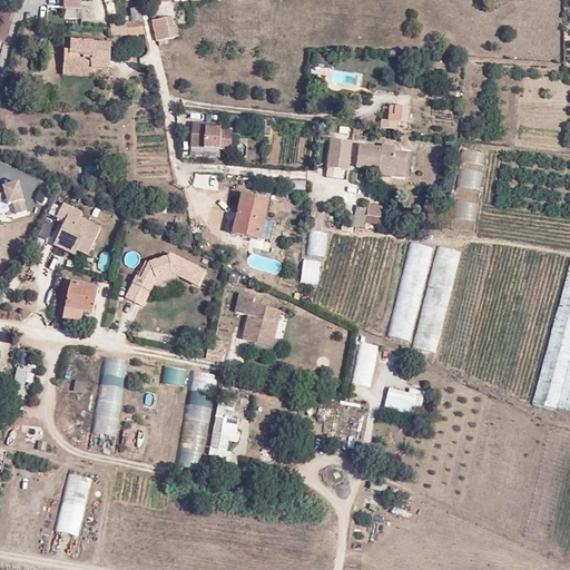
[(10,11),(0,8),(0,40),(3,41),(10,11)]
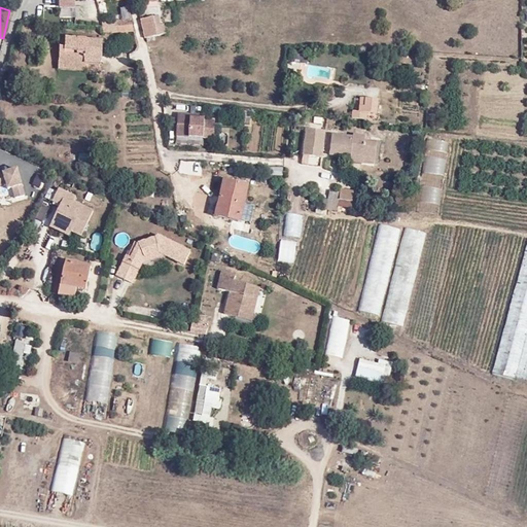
[(51,14),(51,7),(43,7),(42,19),(46,19),(46,14),(51,14)]
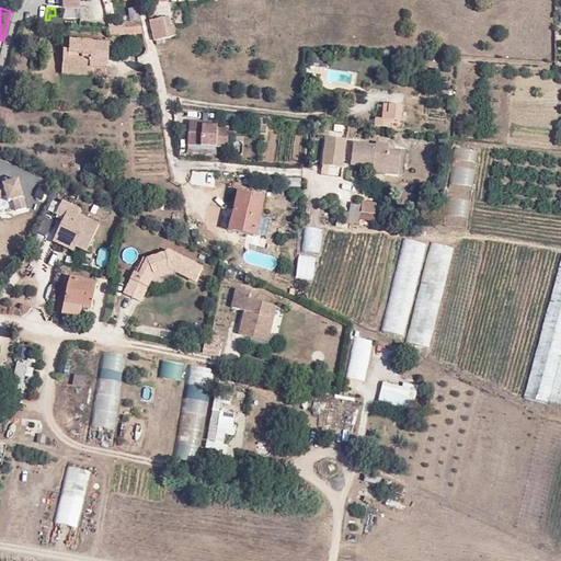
[(64,8),(63,18),(79,18),(79,9),(64,8)]
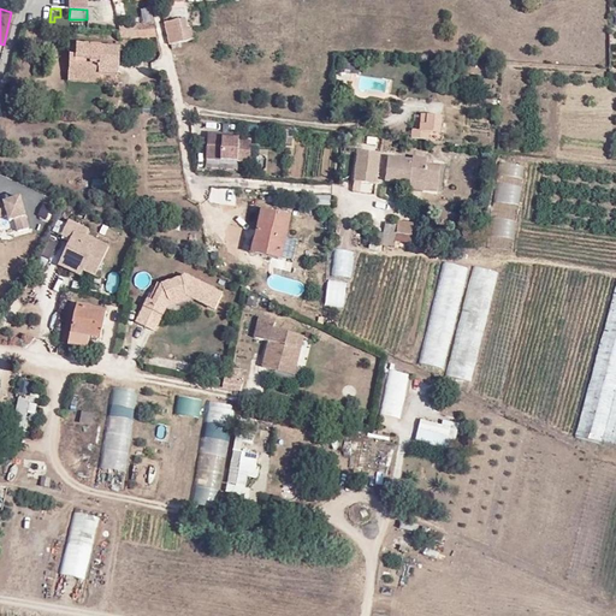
[(150,10),(142,11),(144,23),(153,22),(150,10)]
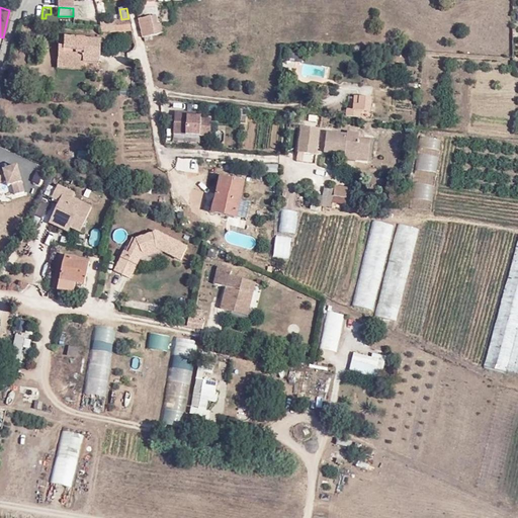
[(157,25),(155,16),(138,19),(141,37),(162,33),(160,24),(157,25)]
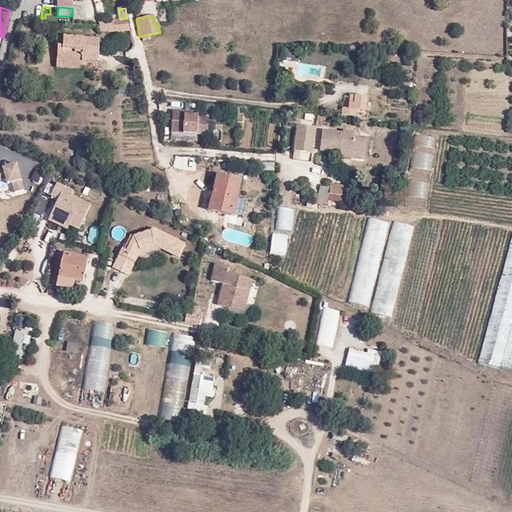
[(131,31),(129,23),(128,24),(114,25),(111,25),(100,26),(100,32),(131,31)]
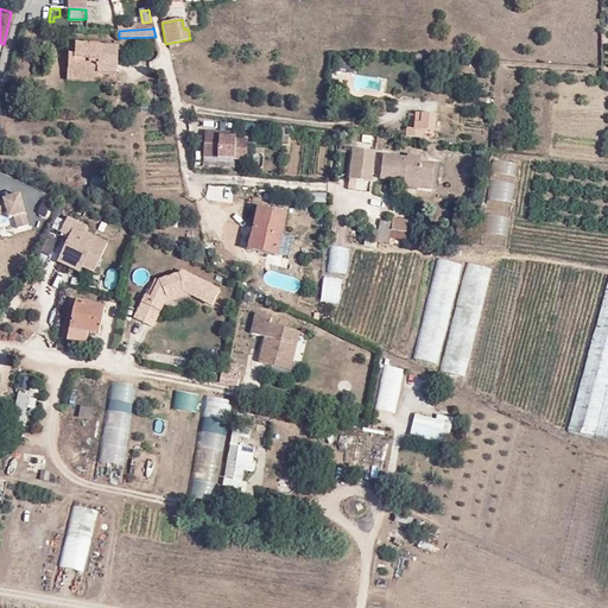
[(76,44),(75,54),(69,54),(68,75),(88,76),(89,71),(99,73),(115,74),(118,48),(76,44)]
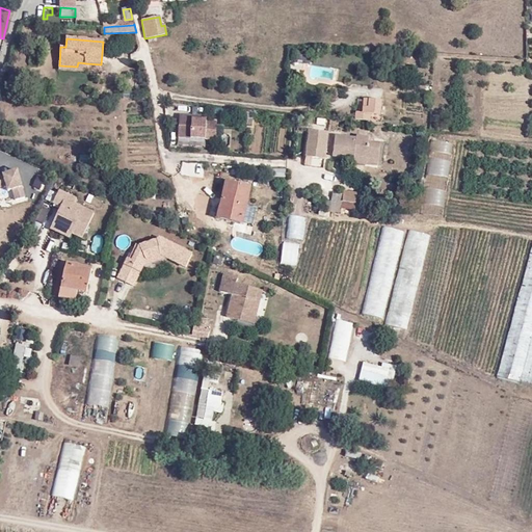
[(303,53),(295,52),(293,63),(302,64),(302,63),(309,64),(310,58),(303,56),(303,53)]
